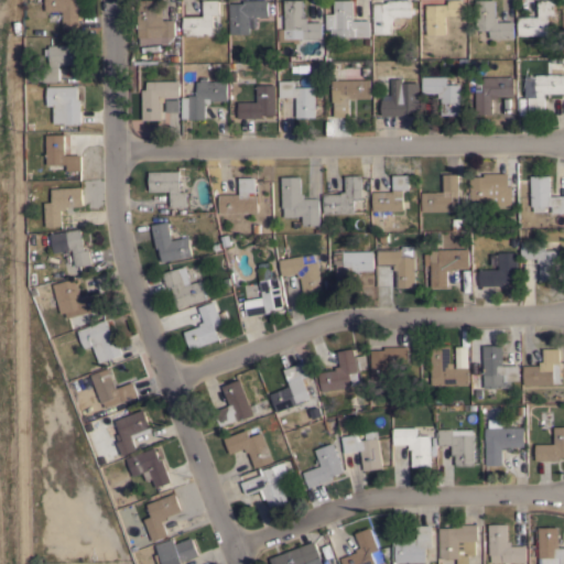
[(76,0),(76,6),(79,6),(79,29),(63,29),(63,11),(46,11),(46,0),(76,0)]
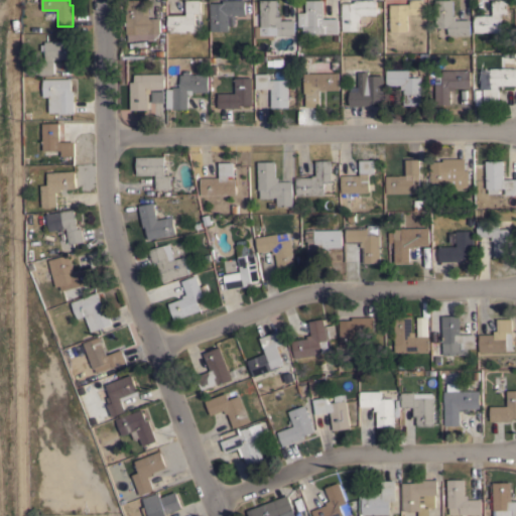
[(128,40),(128,34),(126,34),(126,25),(125,25),(125,21),(126,21),(125,0),(143,0),(143,6),(148,6),(149,18),(159,18),(159,32),(158,32),(158,34),(155,37),(153,37),(153,40),(148,40),(148,39),(128,40)]
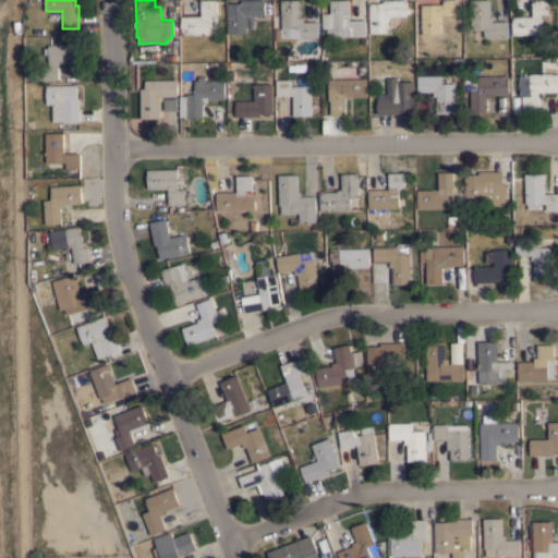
[(181,35),(181,16),(202,15),(201,0),(217,0),(217,14),(210,14),(210,35),(181,35)]
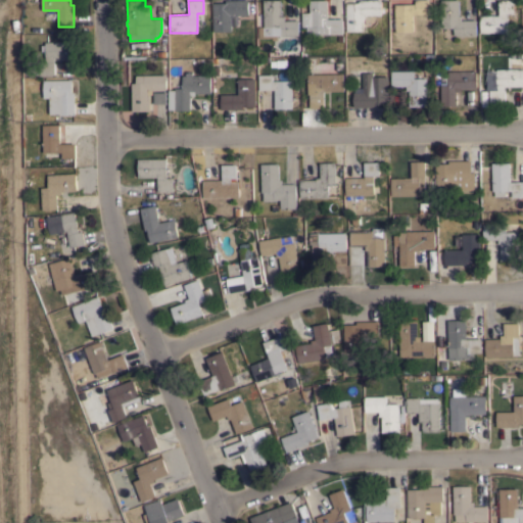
[(214,3),(226,3),(226,0),(248,0),(248,15),(237,15),(237,24),(231,24),(231,31),(214,31),(214,3)]
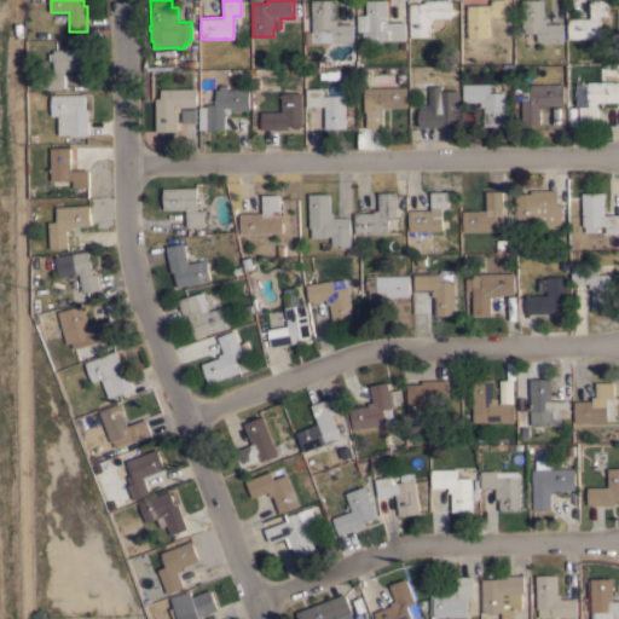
[(328,42),(328,45),(306,46),(306,32),(313,32),(312,0),(333,0),(334,18),(337,18),(337,24),(353,23),(353,41),(328,42)]
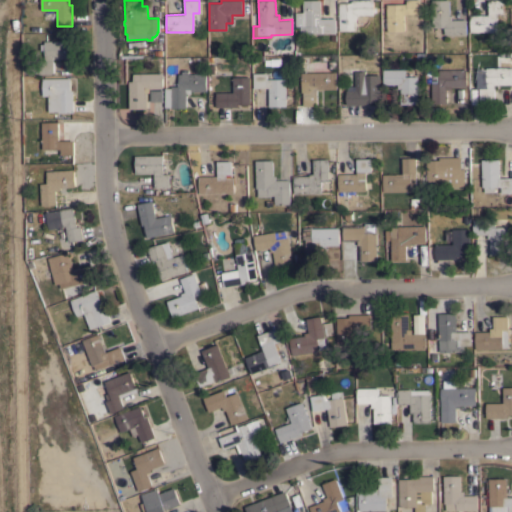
[(320,0),(321,18),(335,18),(336,32),(314,33),(314,34),(312,34),(312,35),(300,35),(300,26),(296,26),(296,12),(303,12),(303,0),(320,0)]
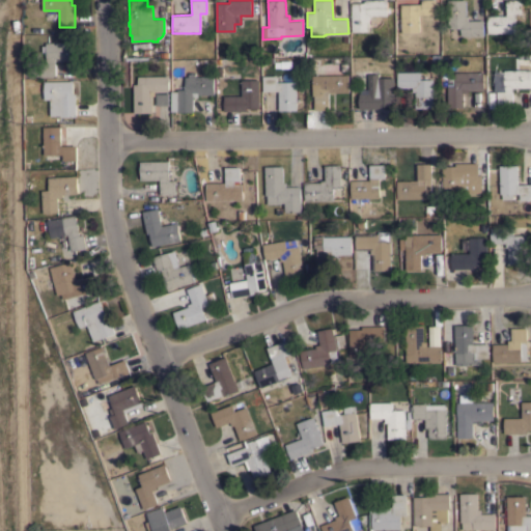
[(352,3),(364,3),(364,0),(387,0),(387,15),(369,16),(369,31),(352,32),(352,3)]
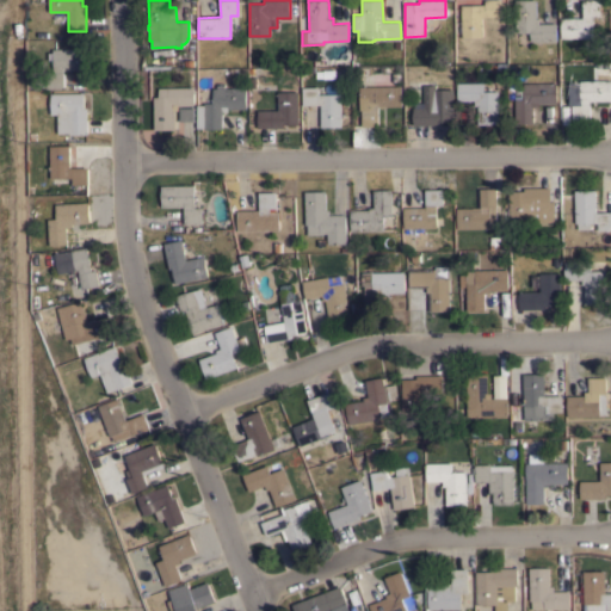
[(462,32),(460,32),(460,26),(462,26),(461,5),(486,4),(486,0),(501,0),(501,17),(482,17),(482,37),(462,38),(462,32)]
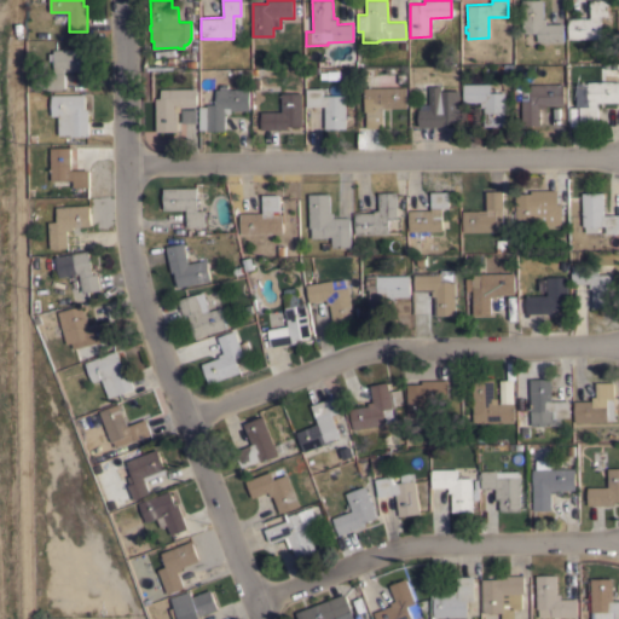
[(522,0),(543,0),(543,18),(545,18),(545,23),(563,23),(563,41),(537,41),(537,33),(522,34),(522,0)]
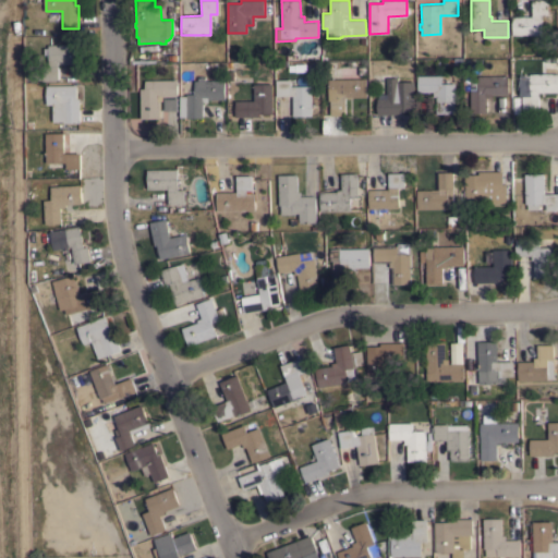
[(512,35),(512,16),(532,15),(532,0),(548,0),(548,14),(542,14),(542,35),(512,35)]
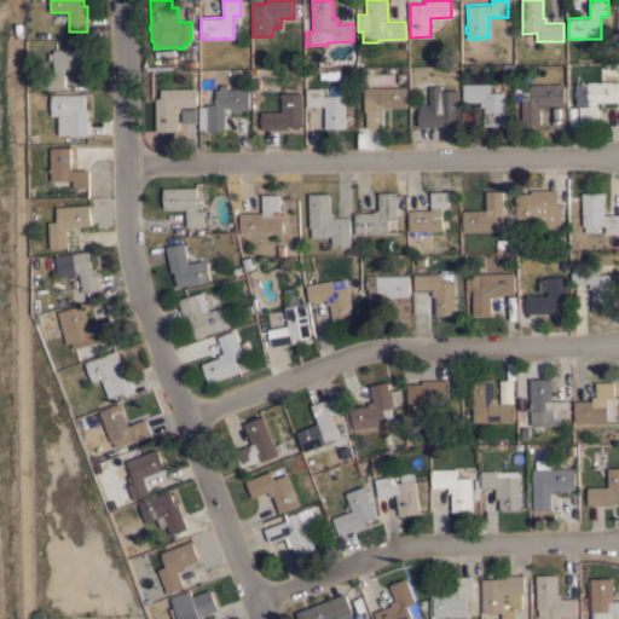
[(87,50),(88,70),(65,70),(65,88),(48,88),(47,73),(55,73),(55,61),(50,61),(50,53),(55,53),(55,50),(87,50)]
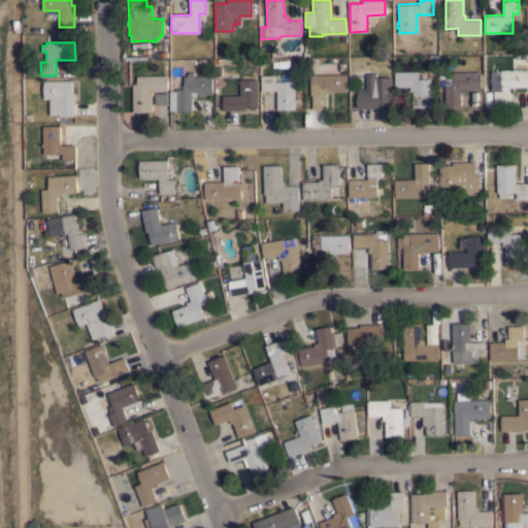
[(424,65),(424,57),(430,57),(430,55),(438,55),(437,59),(435,59),(436,60),(436,63),(435,63),(435,66),(424,65)]
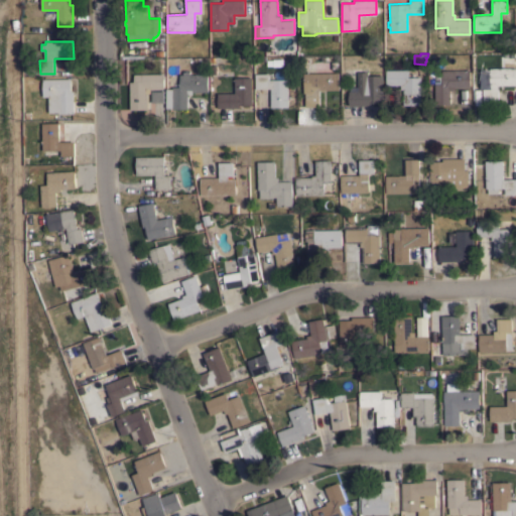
[(480,89),(480,70),(489,70),(489,69),(515,68),(515,86),(498,86),(499,101),(484,101),(484,89),(480,89)]
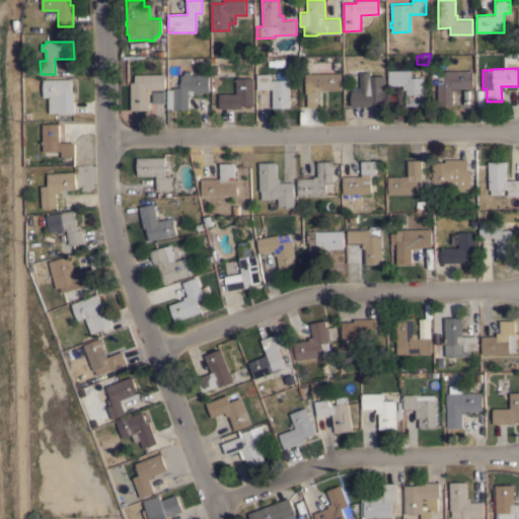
[(411,70),(411,77),(423,77),(424,105),(406,105),(405,89),(403,89),(403,85),(389,85),(389,70),(411,70)]
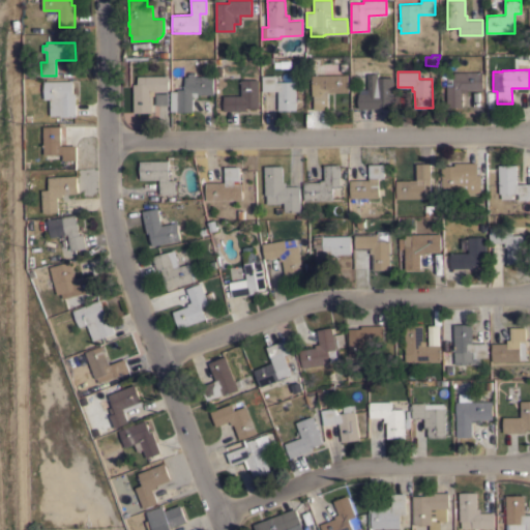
[(447,74),(454,74),(454,72),(482,71),(483,89),(467,90),(467,92),(463,92),(463,107),(447,107),(447,74)]
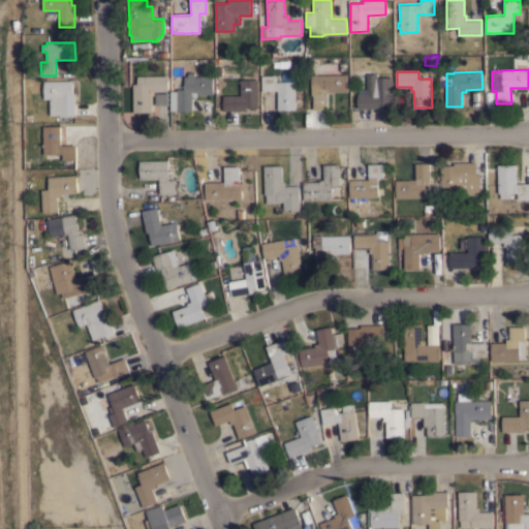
[(347,73),(348,92),(328,92),(328,109),(314,110),(313,95),(312,95),(311,74),(347,73)]
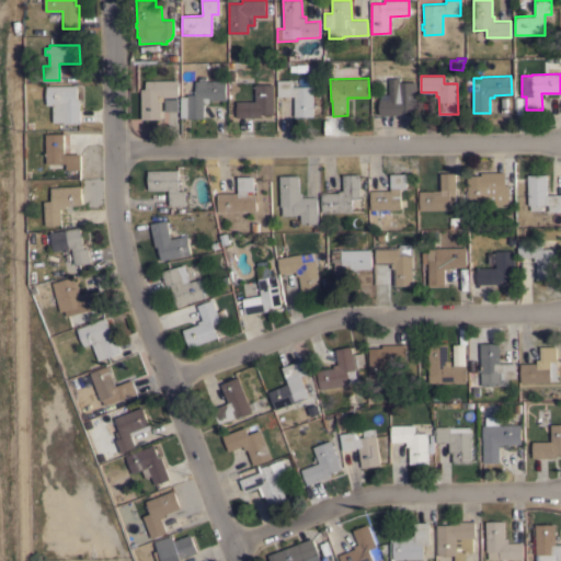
[(389,78),(400,78),(400,81),(416,81),(418,112),(403,112),(403,115),(379,115),(379,99),(389,99),(389,78)]
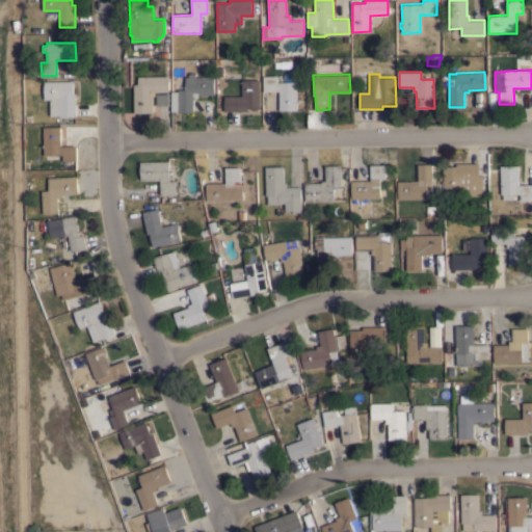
[(297,110),(280,110),(280,90),(264,91),(263,76),(277,75),(277,82),(297,81),(297,110)]
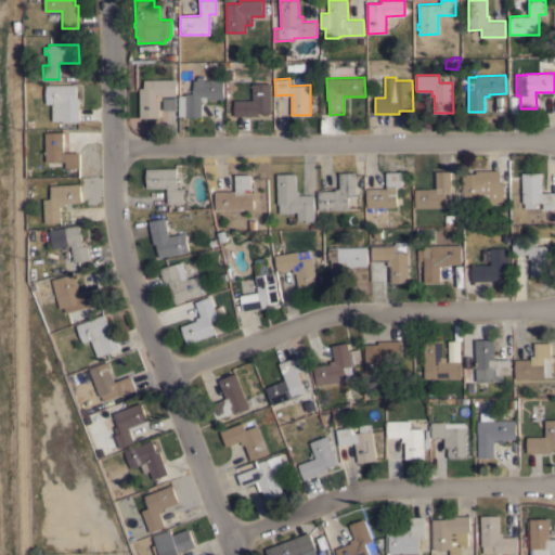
[(176,79),(177,95),(162,95),(162,100),(159,100),(159,117),(141,117),(140,88),(144,87),(144,80),(176,79)]
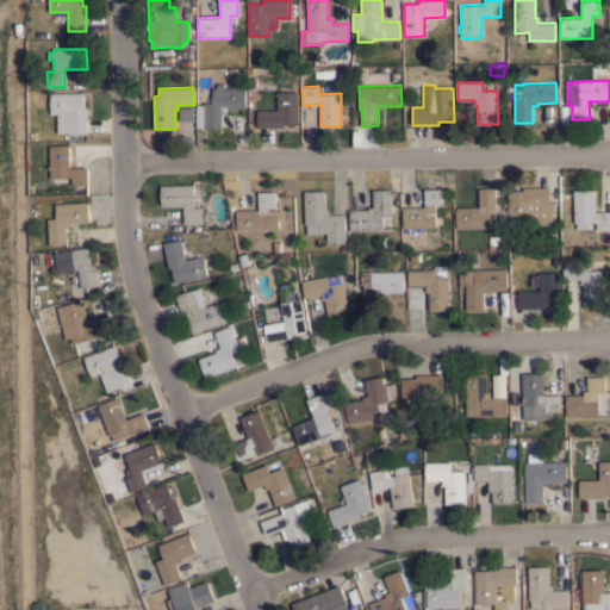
[(246,87),(246,107),(228,109),(228,111),(222,111),(222,128),(205,128),(205,126),(197,128),(197,105),(204,105),(204,103),(213,103),(213,88),(246,87)]
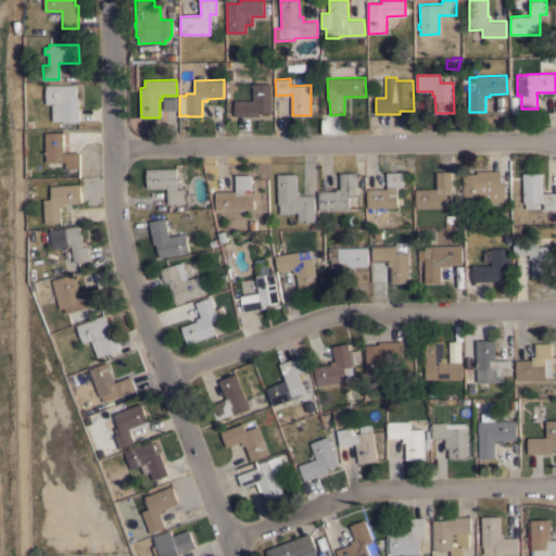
[(272,113),(258,113),(258,115),(235,116),(235,100),(253,100),(253,84),(272,83),(272,113)]
